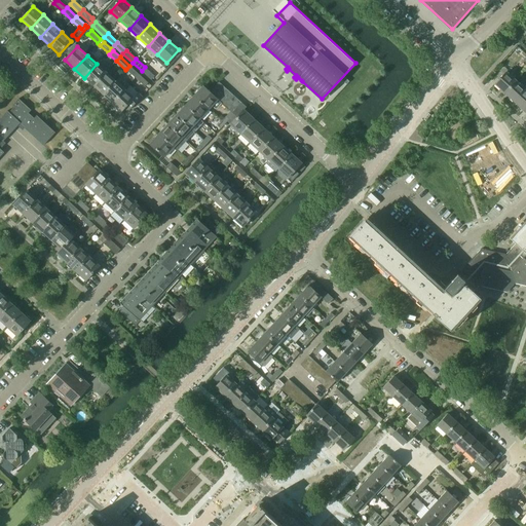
[(84,78),(94,86),(106,73),(106,72),(109,69),(100,60),(97,64),(84,78)]
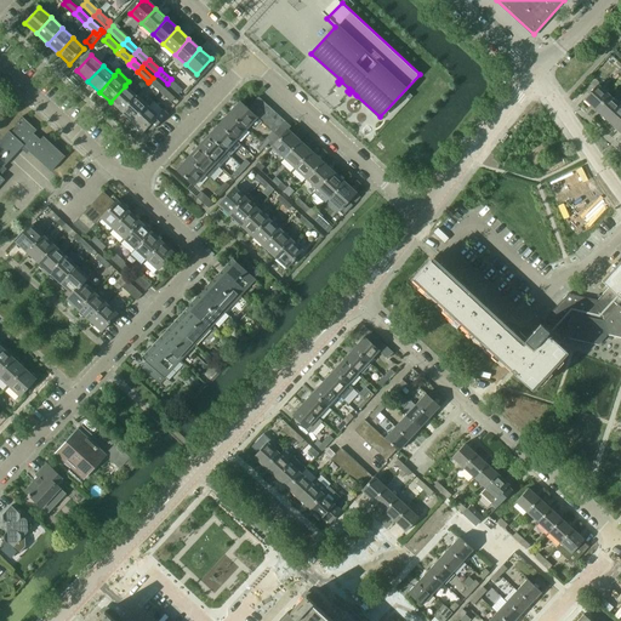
[(149,81),(160,92),(164,87),(153,78),(149,81)]
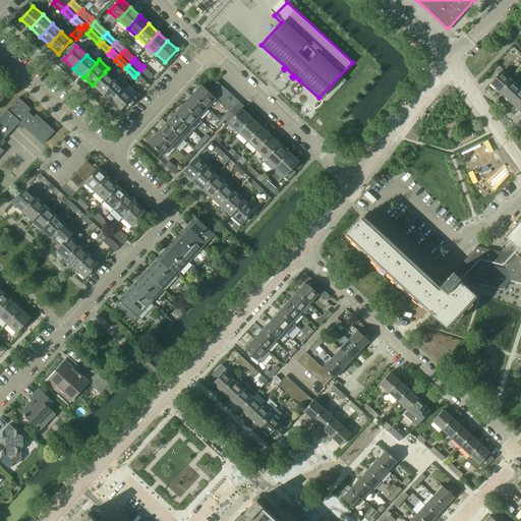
[(153,75),(147,69),(143,66),(140,70),(142,72),(150,79),(153,75)]
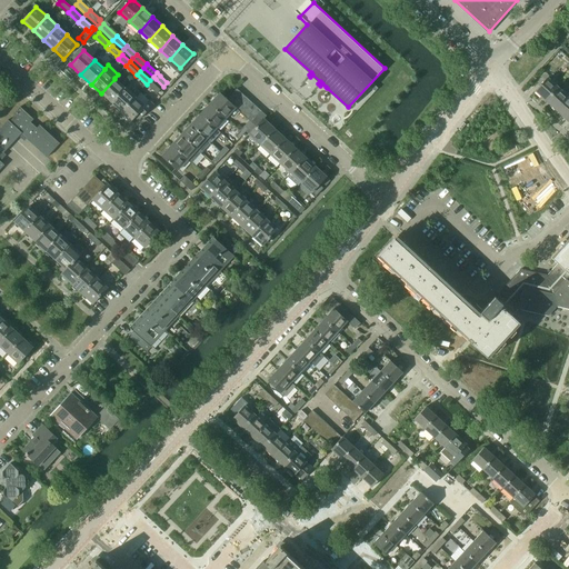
[(535,90),(546,100),(558,87),(547,77),(535,90)]
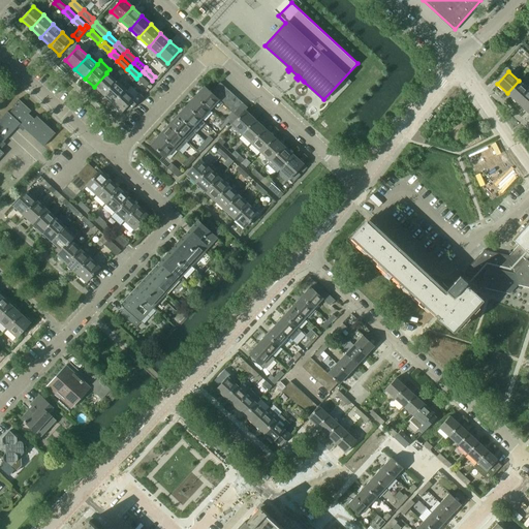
[(94,87),(103,95),(116,82),(106,73),(94,87)]
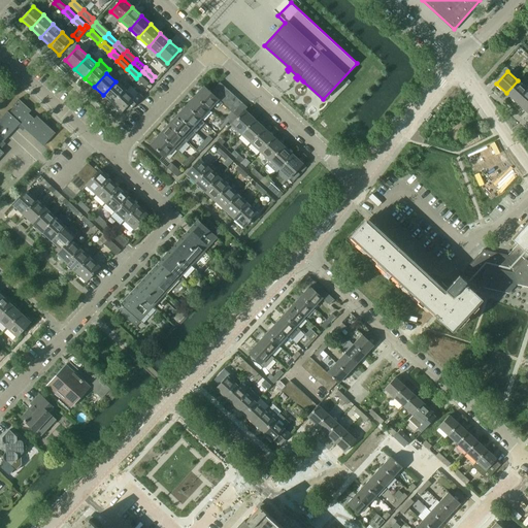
[(149,84),(141,76),(139,74),(136,78),(138,80),(145,87),(149,84)]
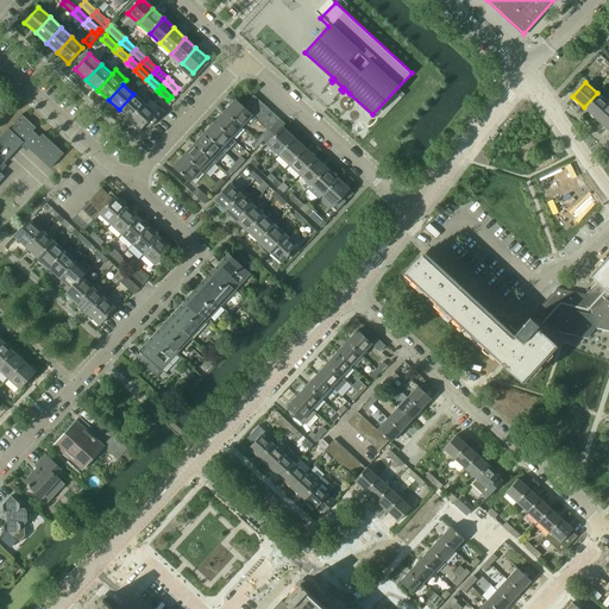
[(584,107),(595,117),(608,104),(597,93),(584,107)]
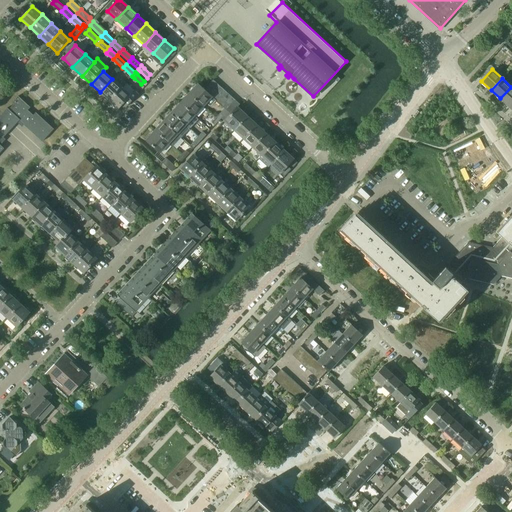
[(100,92),(109,101),(121,87),(112,79),(100,92)]
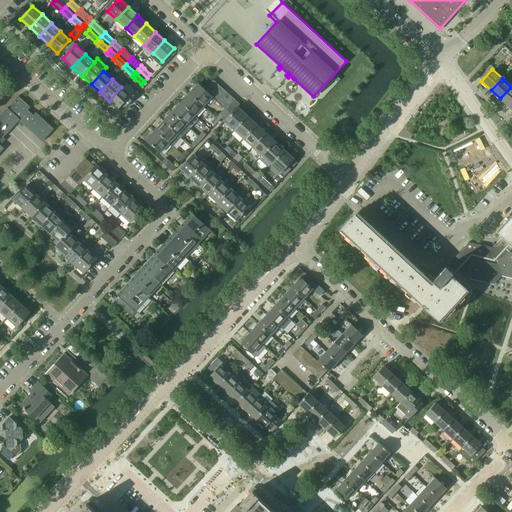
[(204,89),(208,93),(217,84),(213,80),(204,89)]
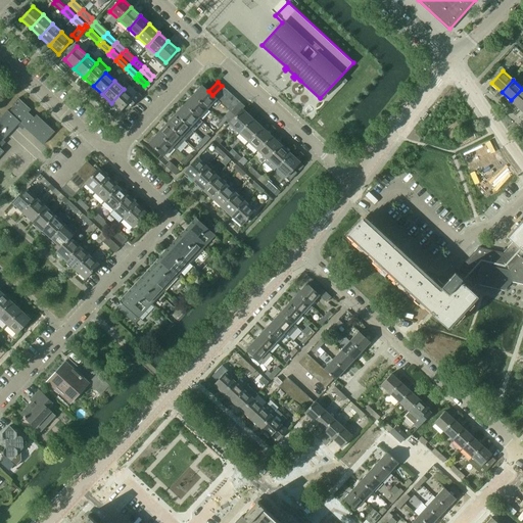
[(206,109),(210,105),(214,108),(216,108),(221,102),(217,99),(212,95),(208,91),(201,85),(192,96),(206,109)]
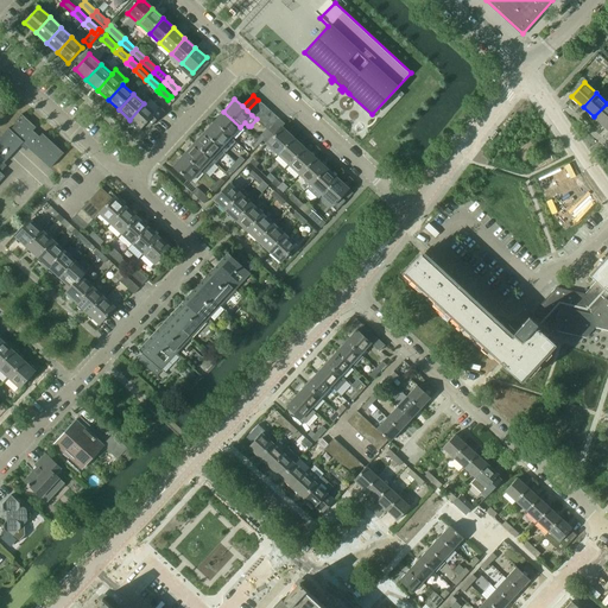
[(258,120),(268,109),(258,100),(247,111),(252,115),(257,119),(258,120)]
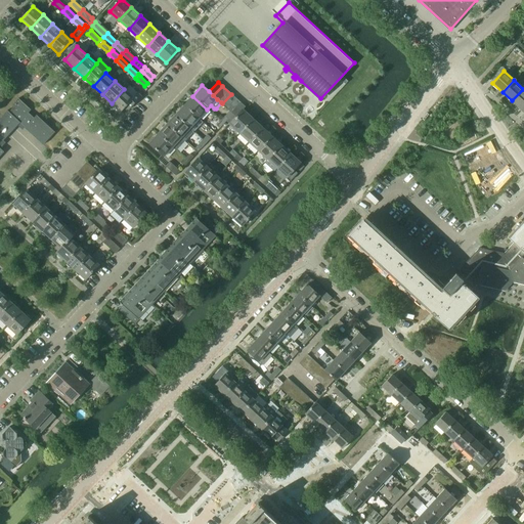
[(124,89),(112,103),(121,112),(125,107),(128,111),(140,96),(137,93),(133,97),(124,89)]
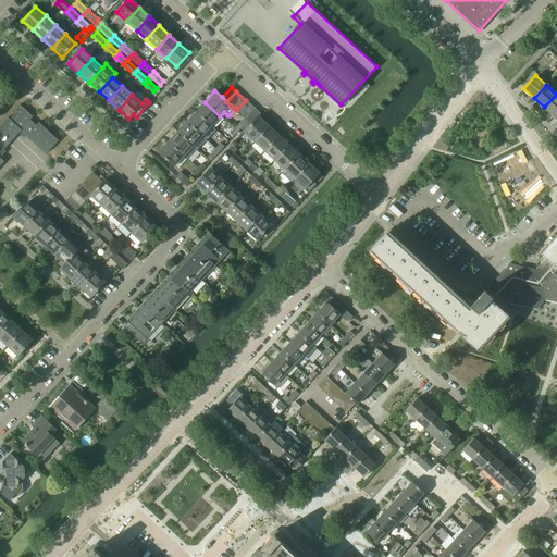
[(544,107),(554,116),(556,112),(556,95),(544,107)]
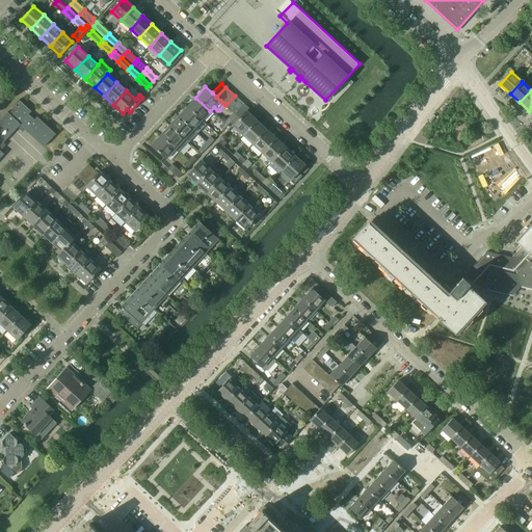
[(225,105),(231,110),(239,100),(235,96),(225,105)]
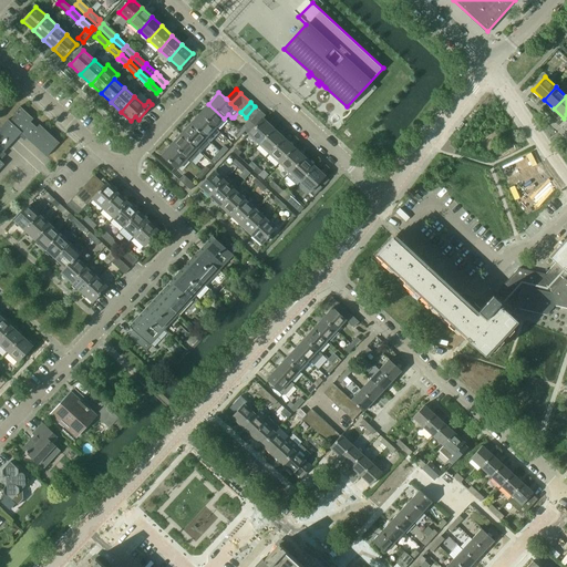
[(208,104),(199,114),(215,129),(224,119),(208,104)]
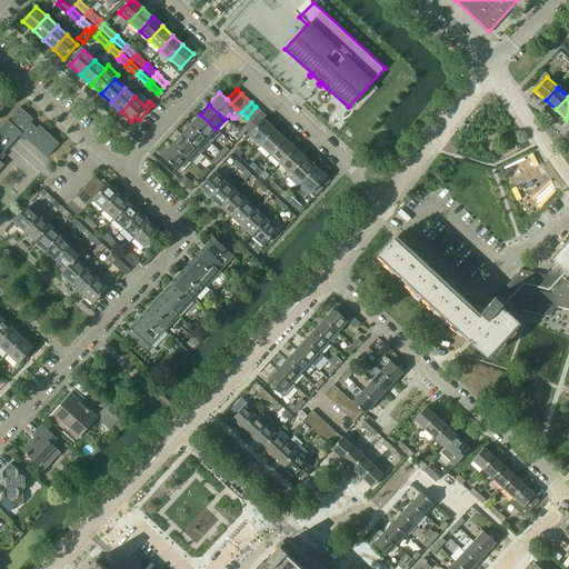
[(0,169),(5,166),(0,161),(0,156),(21,135),(47,158),(59,143),(39,126),(37,128),(31,122),(33,119),(20,107),(13,115),(16,116),(10,122),(8,120),(0,128),(0,169)]
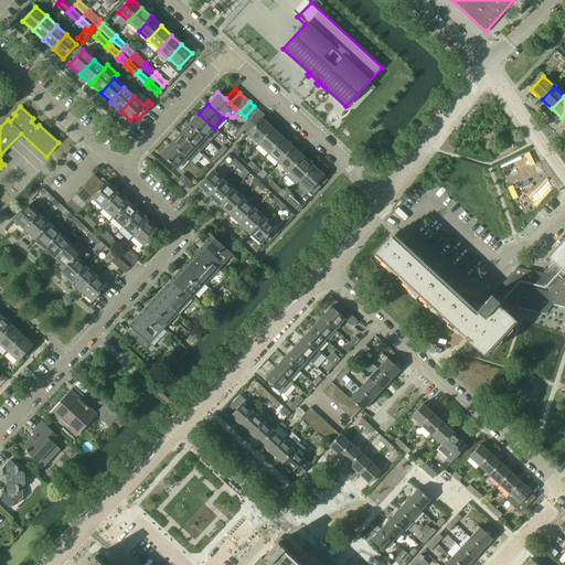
[(245,117),(249,121),(259,110),(254,106),(245,117)]
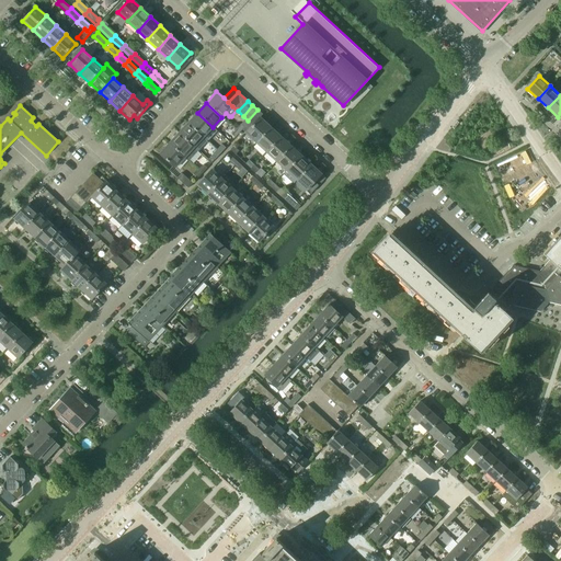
[(262,114),(258,110),(248,121),(253,125),(245,133),(255,142),(270,127),(260,117),(262,114)]
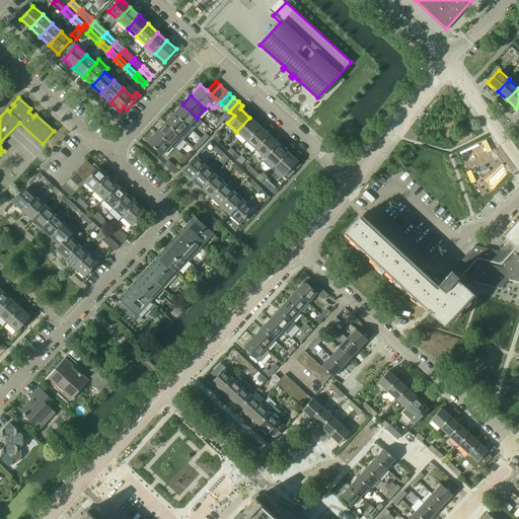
[(182,104),(173,114),(188,127),(197,118),(182,104)]
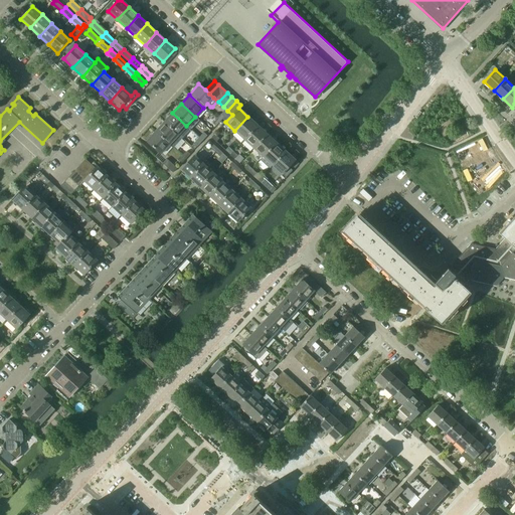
[(172,113),(164,122),(178,135),(186,126),(172,113)]
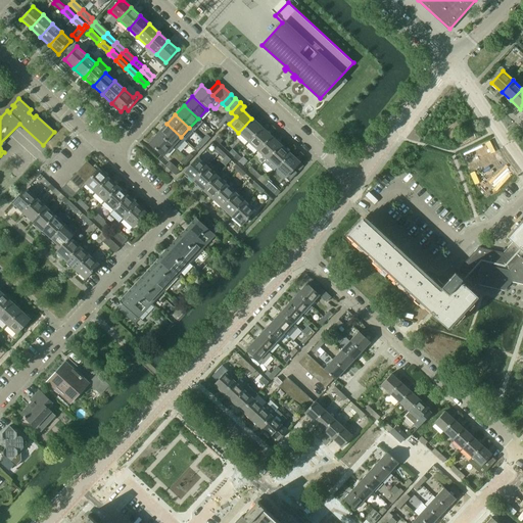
[(225,115),(220,121),(223,124),(228,119),(225,115)]
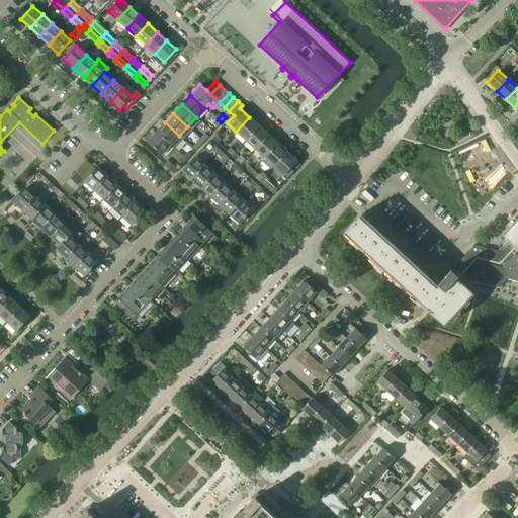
[(236,132),(246,141),(259,126),(249,117),(236,132)]
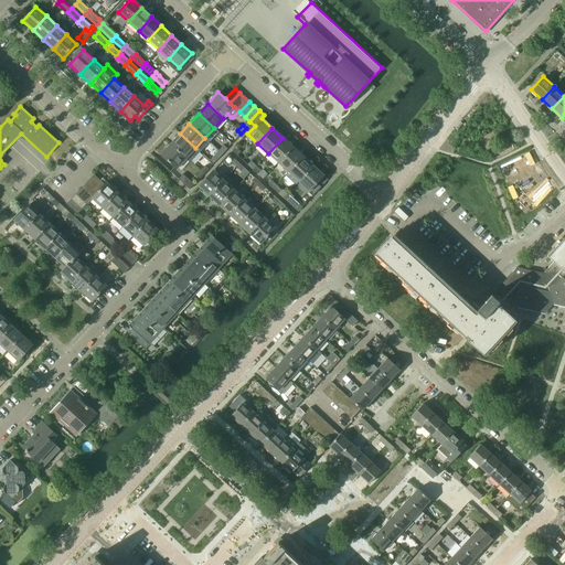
[(180,134),(170,144),(185,159),(195,148),(180,134)]
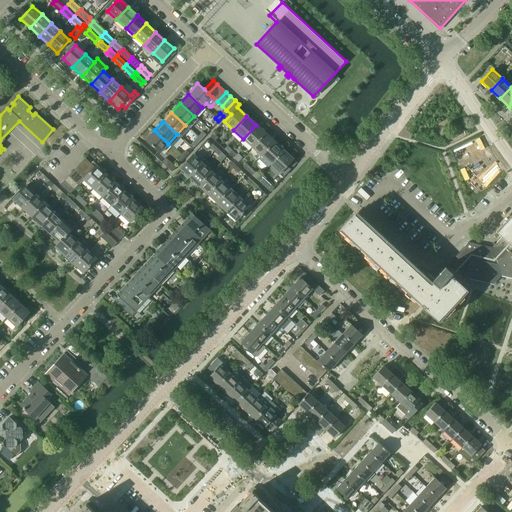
[(243,139),(252,147),(265,133),(256,125),(243,139)]
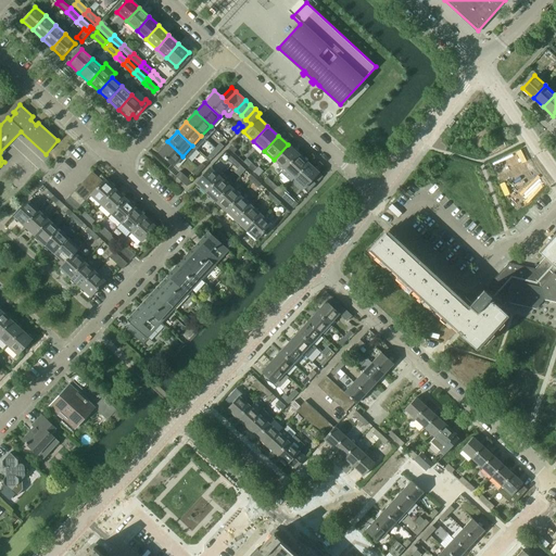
[(182,156),(167,141),(158,152),(174,166),(182,156)]
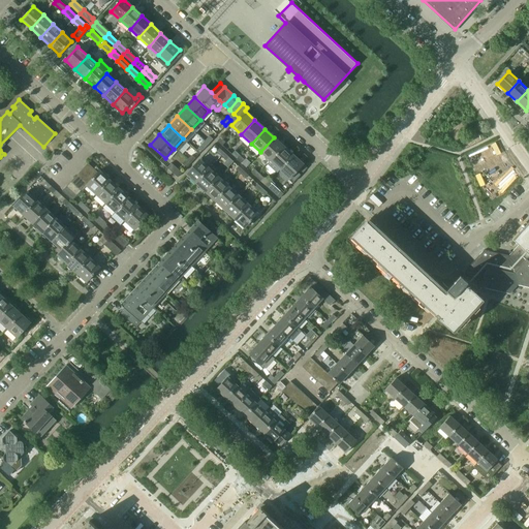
[(210,135),(205,142),(208,145),(213,139),(210,135)]
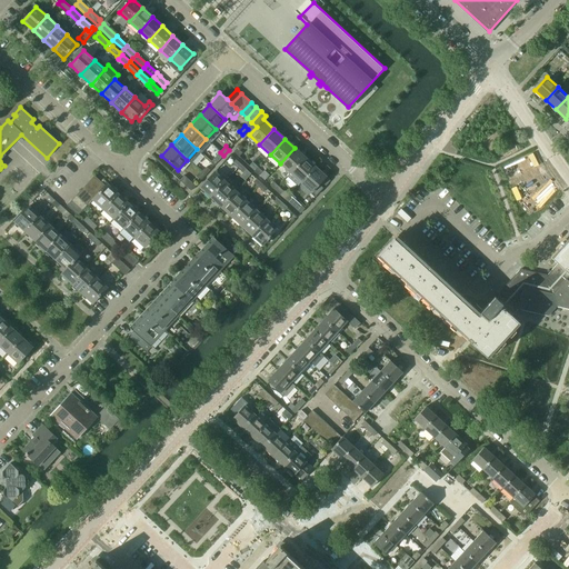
[(242,152),(237,148),(233,151),(239,157),(242,152)]
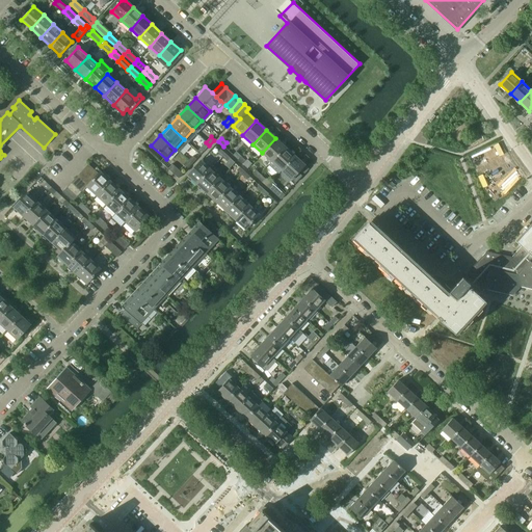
[(262,153),(271,162),(285,148),(275,138),(262,153)]
